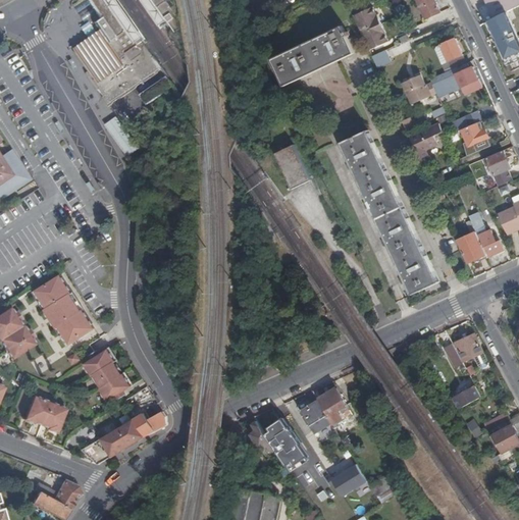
[(143,80),(151,73),(154,71),(154,70),(159,67),(146,48),(141,41),(140,39),(133,44),(133,43),(113,13),(103,0),(86,0),(98,16),(92,21),(98,31),(91,34),(91,37),(92,38),(89,40),(76,48),(76,47),(73,47),(71,48),(71,50),(85,69),(84,70),(84,71),(94,87),(96,88),(100,95),(100,96),(105,104),(107,104),(111,101),(112,99),(118,96),(119,96),(135,86),(135,84),(141,80),(143,80)]
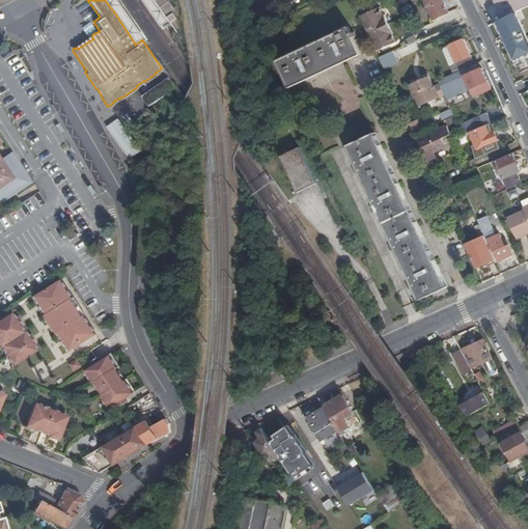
[(423,0),(432,17),(447,10),(442,0),(423,0)]
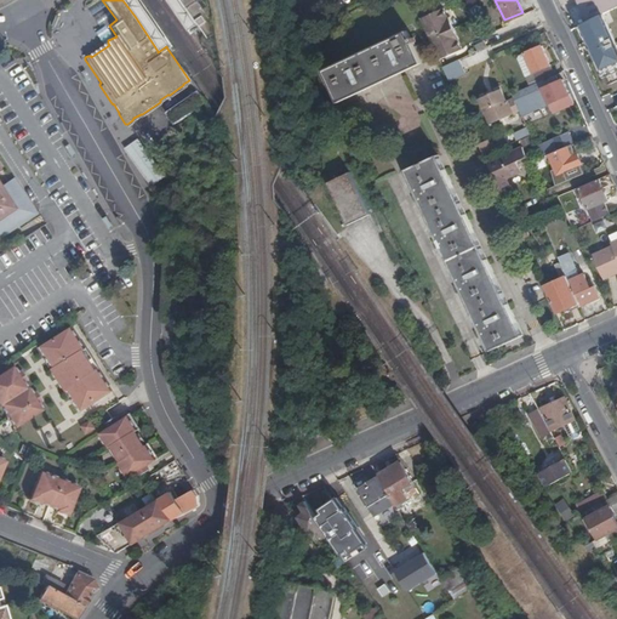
[(573,0),(582,18),(603,9),(616,0),(573,0)]
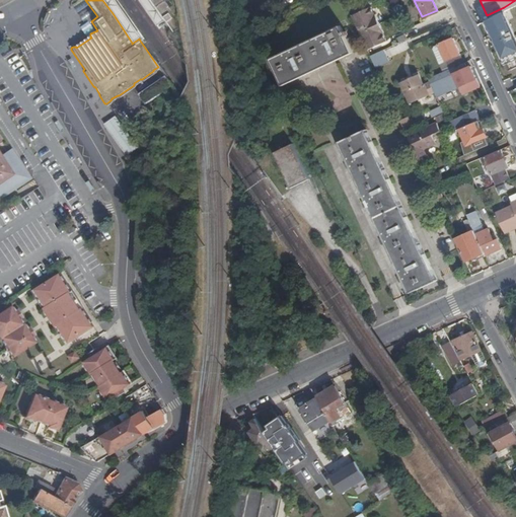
[(515,0),(504,7),(515,33),(515,0)]
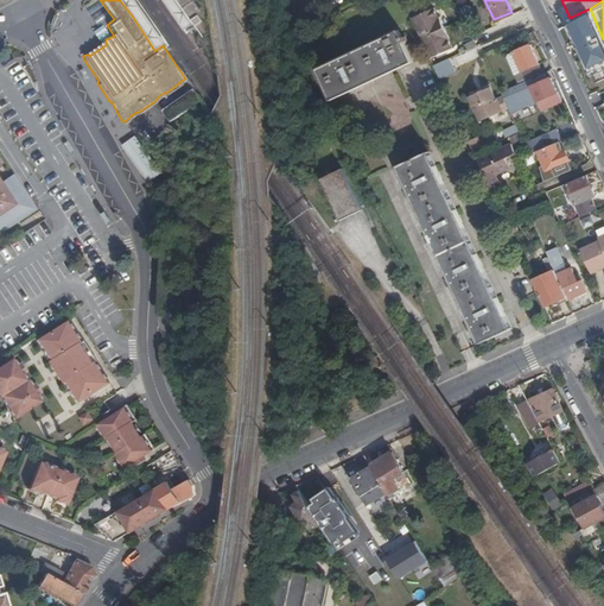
[(433,6),(411,17),(428,56),(451,46),(446,37),(447,36),(438,16),(437,16),(433,6)]
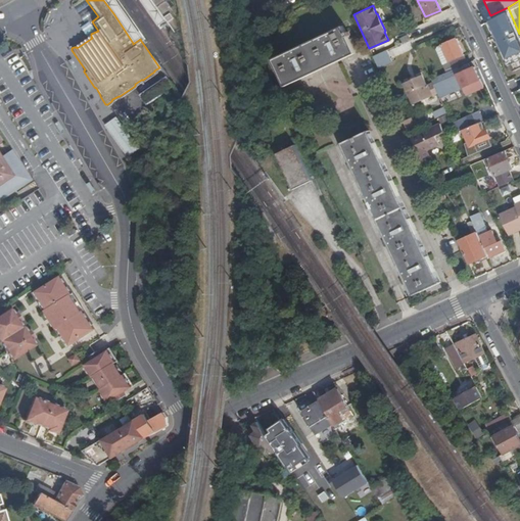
[(256,16),(261,22),(271,17),(268,11),(256,16)]
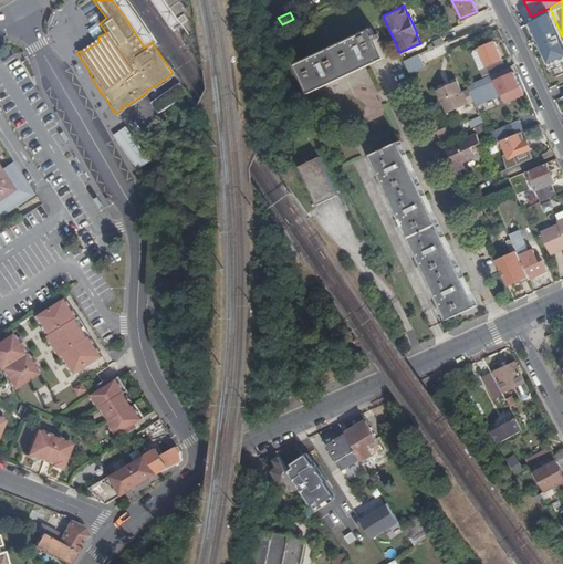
[(292,64),(305,93),(381,58),(367,28),(292,64)]
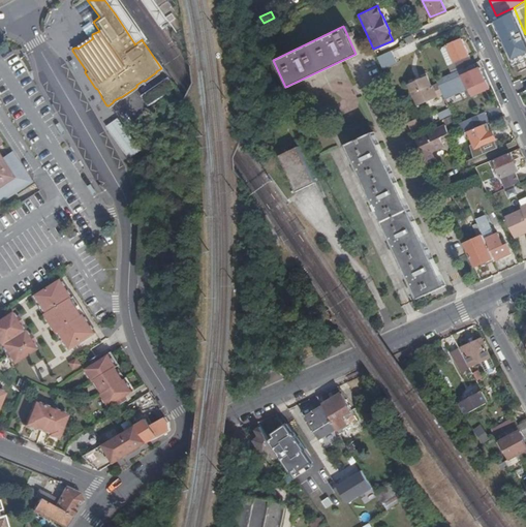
[(452,63),(456,71),(470,65),(466,57),(459,40),(444,48),(452,63)]
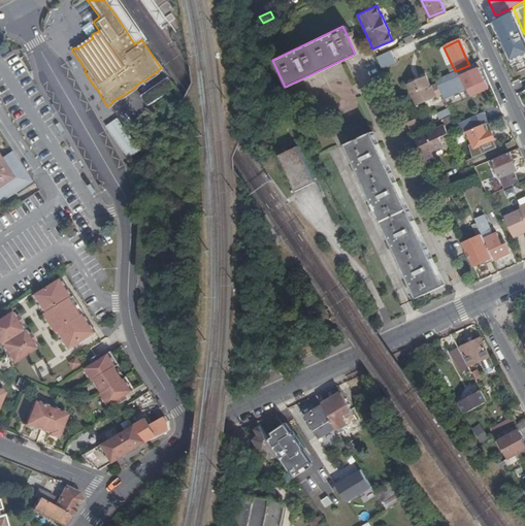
[(451,63),(444,47),(438,50),(437,52),(444,66),(451,63)]
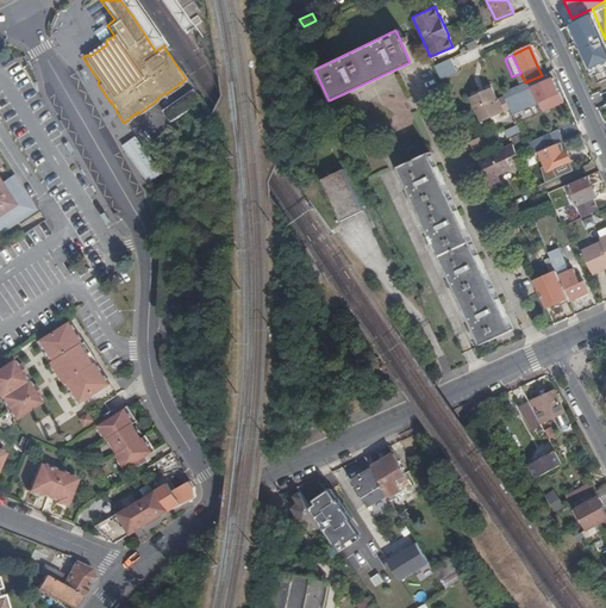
[(433,63),(439,78),(455,70),(449,56),(433,63)]
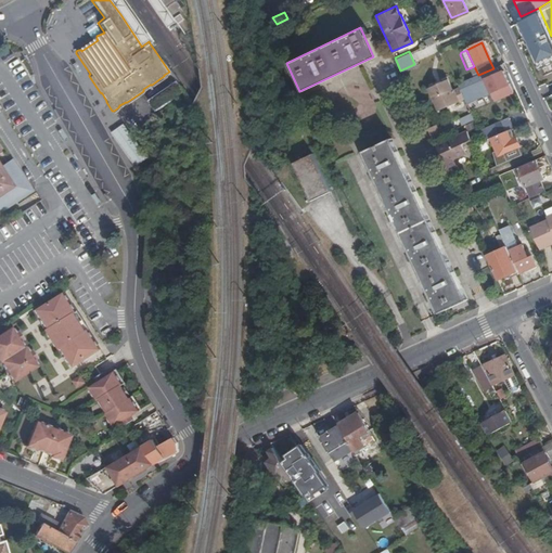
[(551,82),(551,54),(540,60),(550,84),(551,82)]
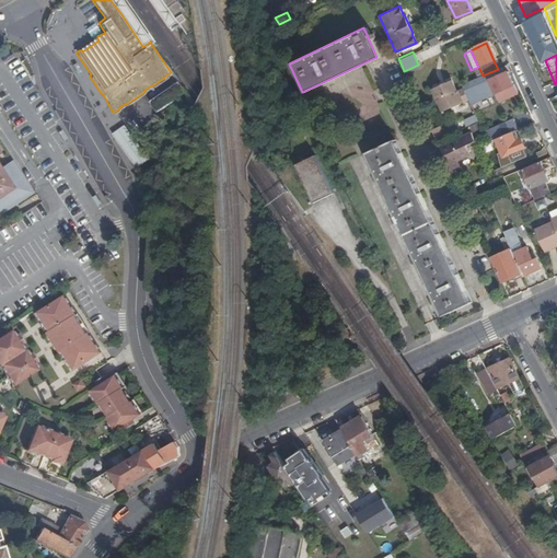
[(462,92),(480,84),(487,81),(492,94),(497,102),(514,94),(505,73),(500,76),(498,69),(483,76),(460,86),(461,90),(462,92)]
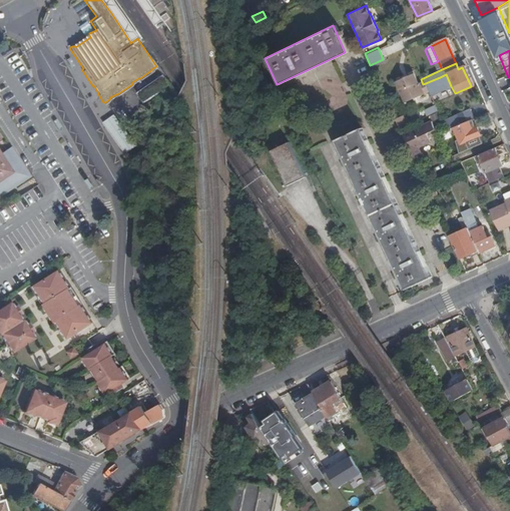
[(149,85),(136,93),(142,101),(168,83),(161,73),(150,80),(150,82),(149,85)]
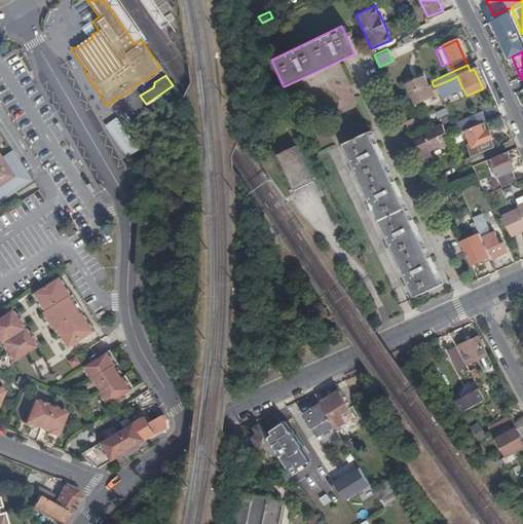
[(457,76),(451,79),(456,91),(462,88),(457,76)]
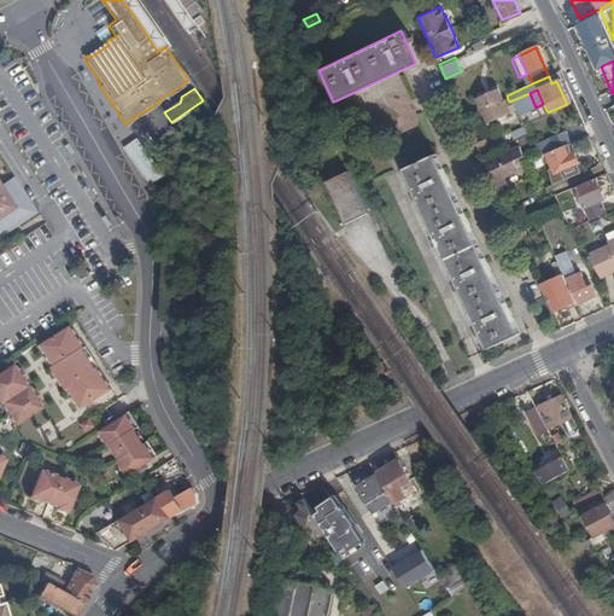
[(474,100),(479,112),(485,125),(514,111),(509,102),(508,99),(501,103),(496,91),(474,100)]
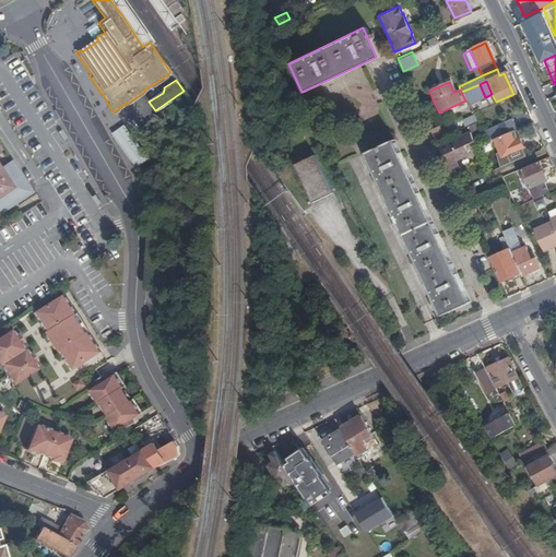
[(164,90),(164,87),(148,99),(149,102),(163,93),(164,90)]
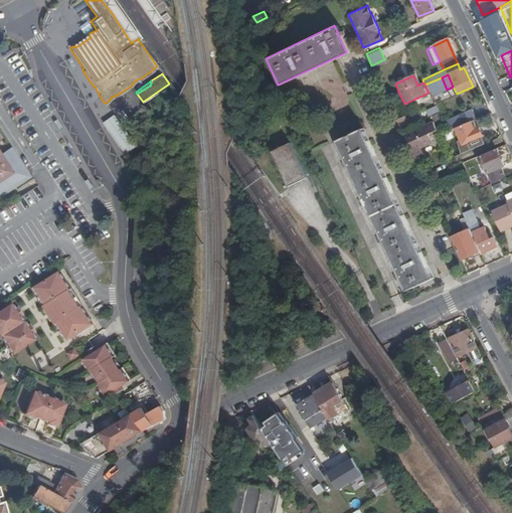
[(424,111),(427,116),(439,110),(437,105),(424,111)]
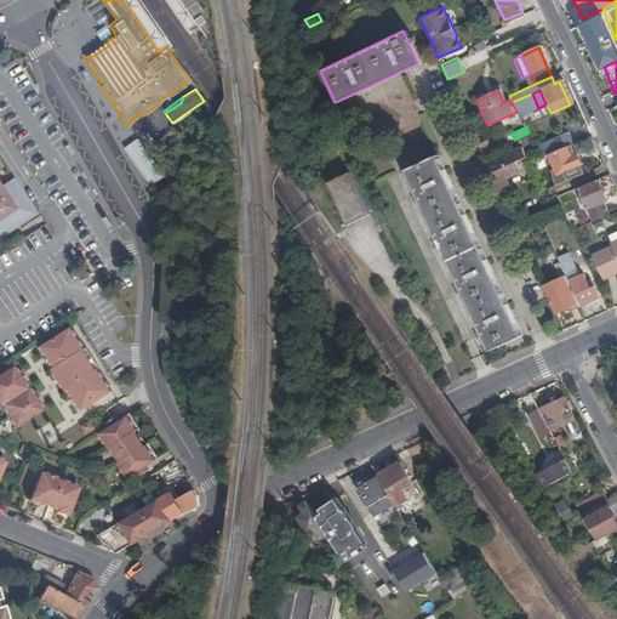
[(158,159),(164,154),(147,129),(140,134),(158,159)]
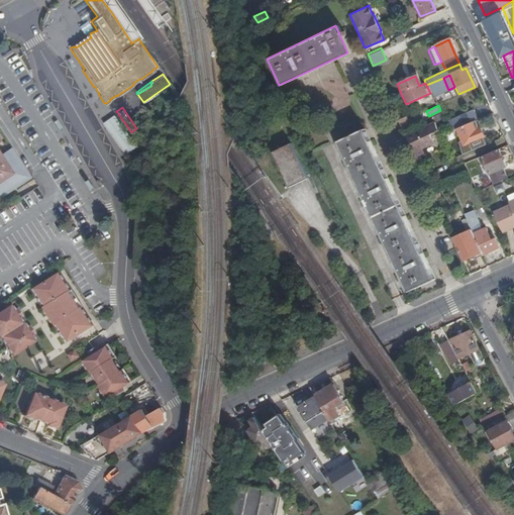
[(124,152),(134,144),(113,114),(103,122),(124,152)]
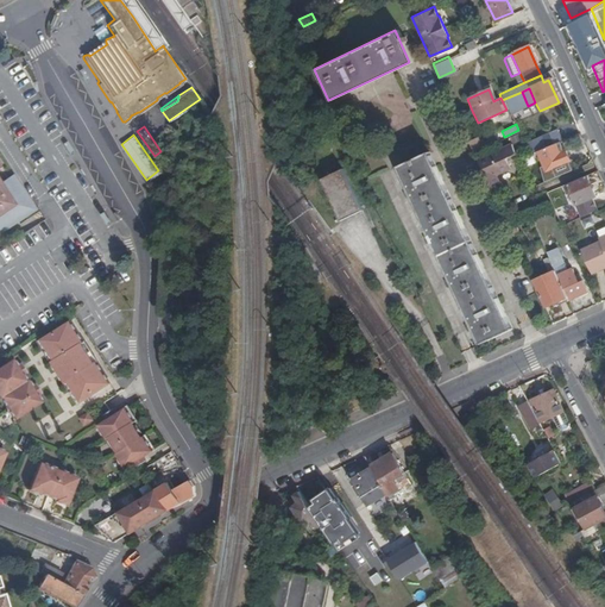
[(467,139),(473,151),(486,145),(483,137),(478,139),(476,136),(467,139)]
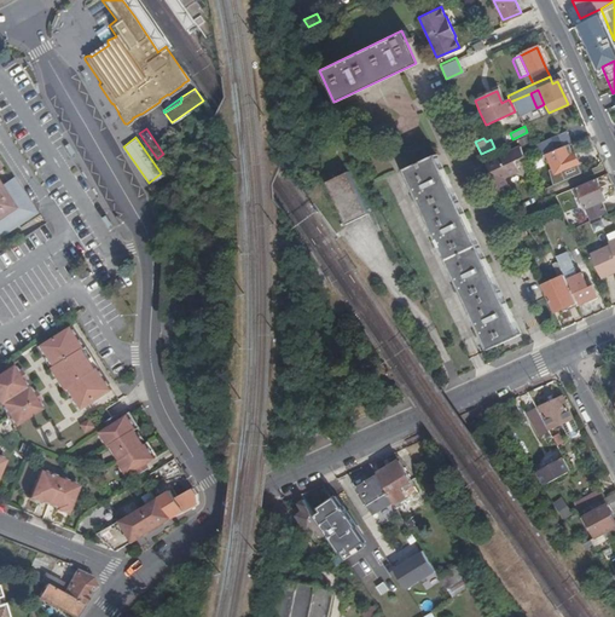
[(485,161),(499,192),(509,188),(504,177),(518,171),(514,160),(524,155),(520,145),(485,161)]
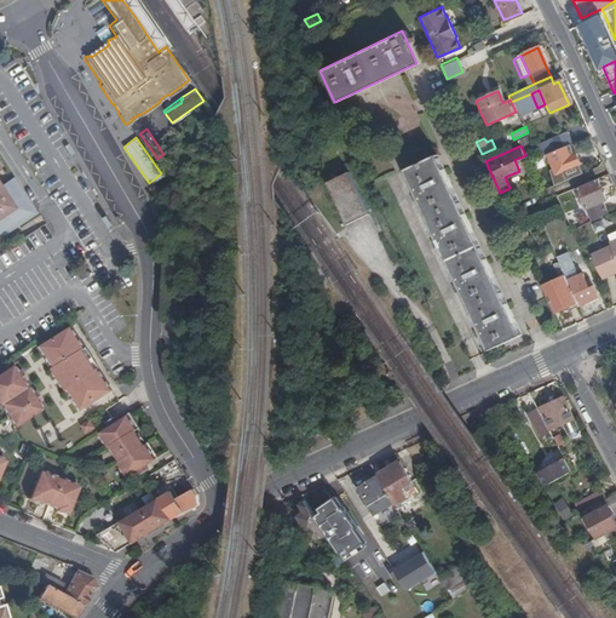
[(564,152),(545,159),(554,179),(577,169),(573,158),(568,160),(564,152)]
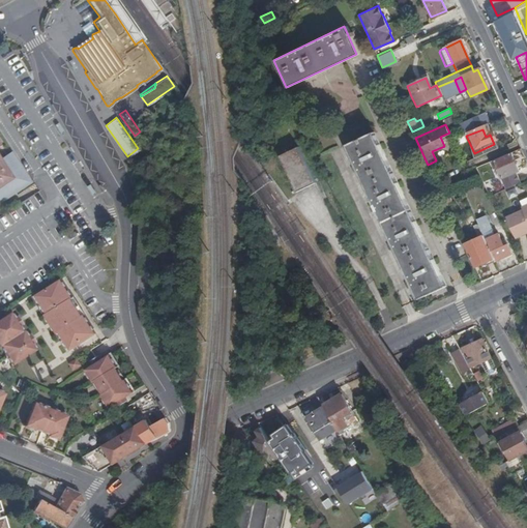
[(346,144),(418,297),(445,285),(374,130),(346,144)]
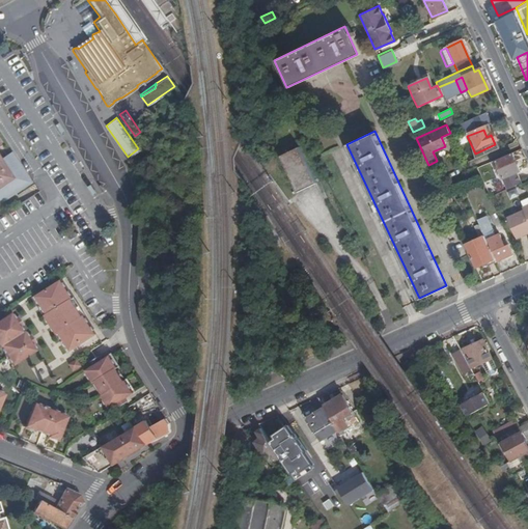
[(298,146),(279,155),(296,191),(315,183),(298,146)]
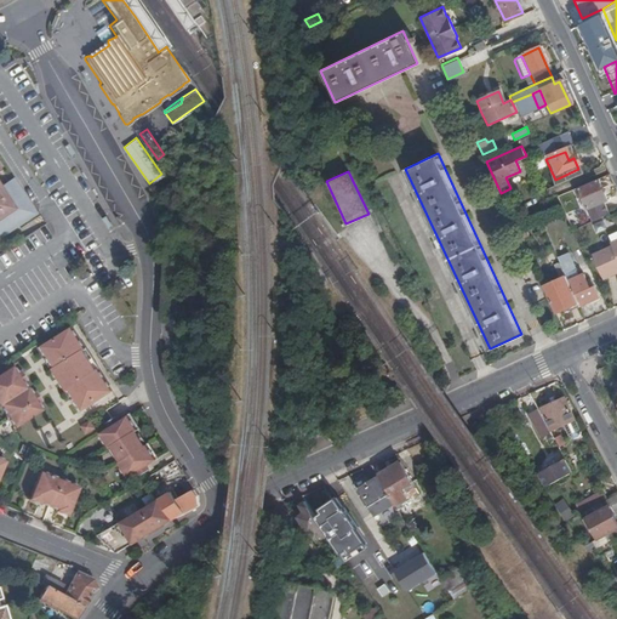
[(9,227),(33,211),(10,177),(0,183),(0,228),(6,225),(9,227)]
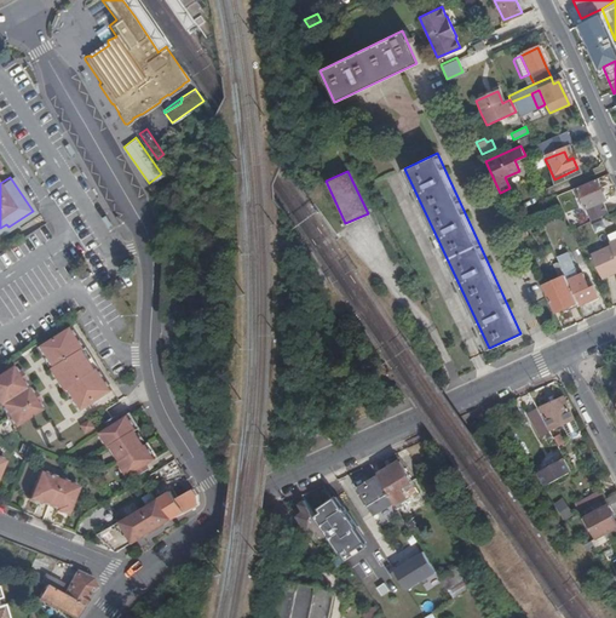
[(594,184),(571,194),(575,202),(577,200),(583,213),(580,215),(586,228),(593,224),(604,219),(599,206),(603,205),(594,184)]
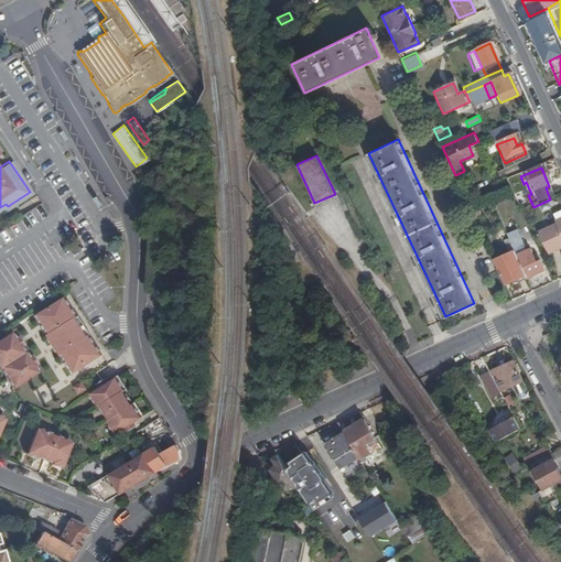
[(477,207),(479,212),(494,205),(492,200),(477,207)]
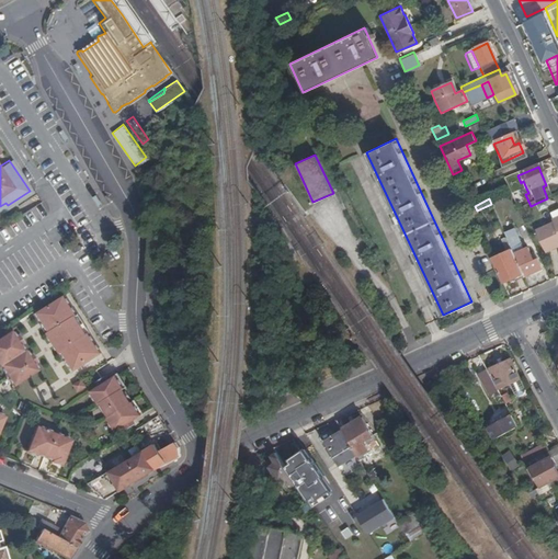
[(557,215),(551,218),(553,221),(535,229),(545,251),(557,244),(557,215)]
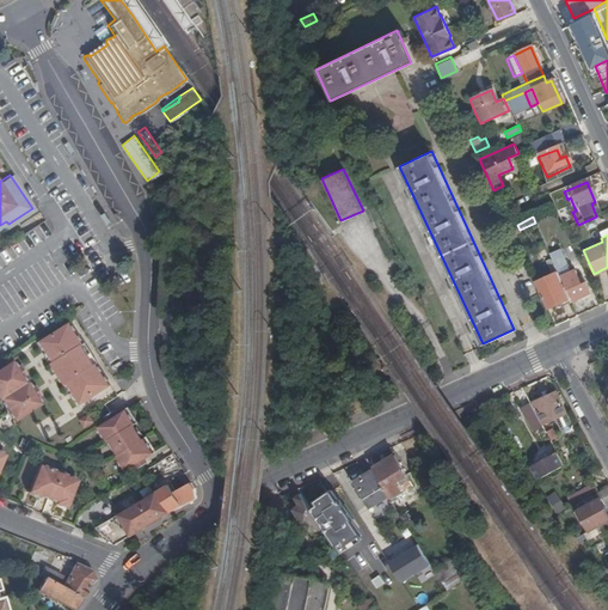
[(570,300),(558,275),(556,268),(551,256),(545,260),(551,273),(538,279),(536,275),(532,276),(546,306),(557,302),(558,305),(570,300)]
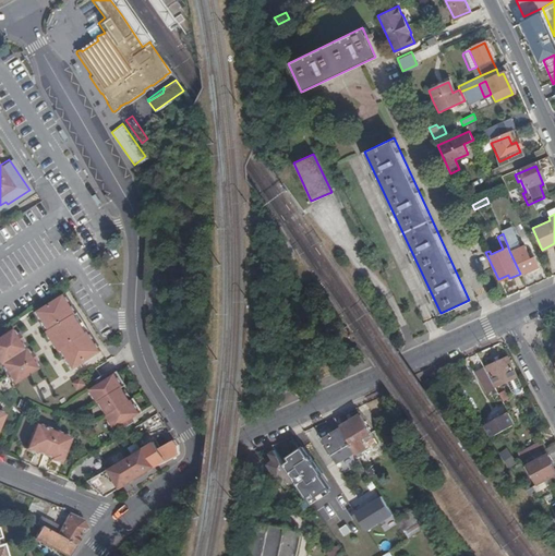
[(513,242),(507,244),(509,251),(511,250),(521,273),(538,266),(532,254),(529,256),(523,244),(516,248),(513,242)]
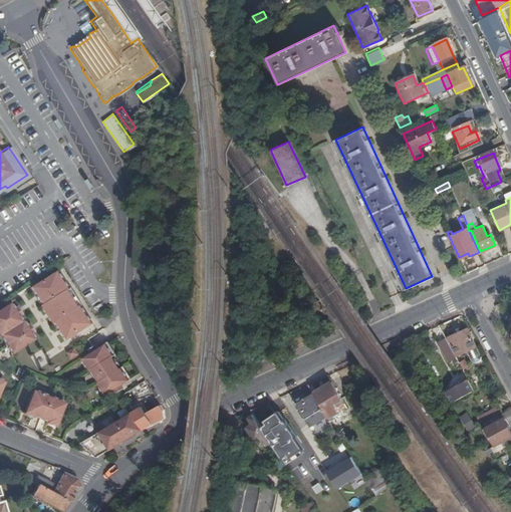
[(66,337),(91,321),(79,303),(77,304),(67,288),(69,287),(58,269),(33,285),(44,302),(47,307),(45,308),(50,316),(52,315),(55,319),(66,337)]
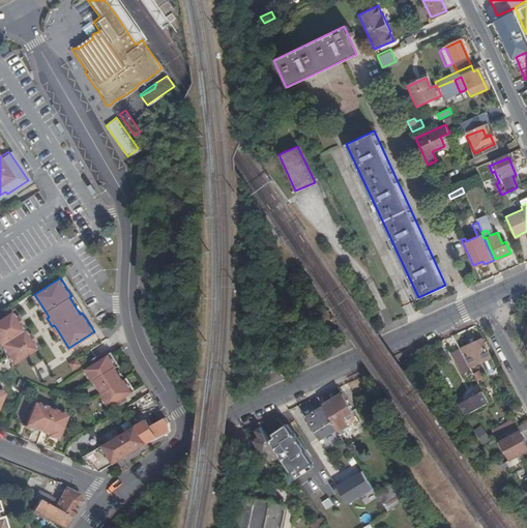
[(82,313),(71,296),(69,297),(80,314),(82,313)]
